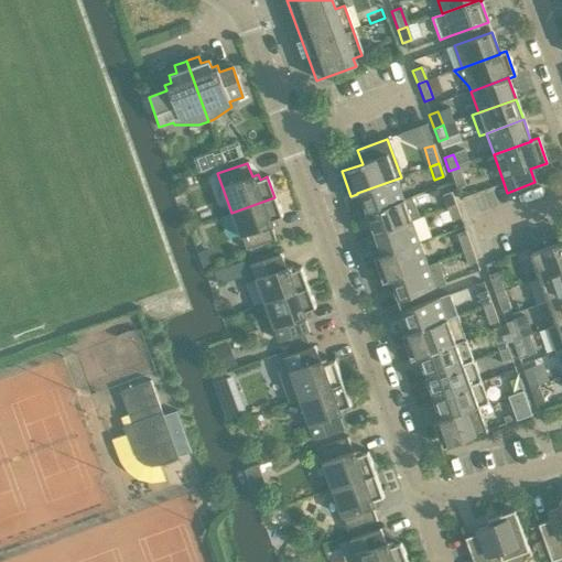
[(449,171),(455,188),(464,185),(458,168),(449,171)]
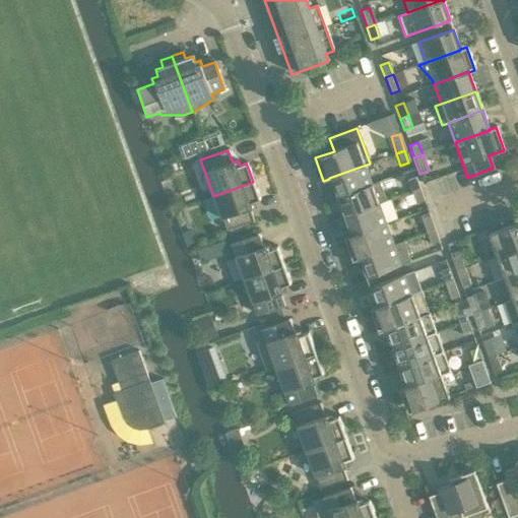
[(330,179),(336,197),(371,185),(364,166),(329,178),(329,179),(330,179)]
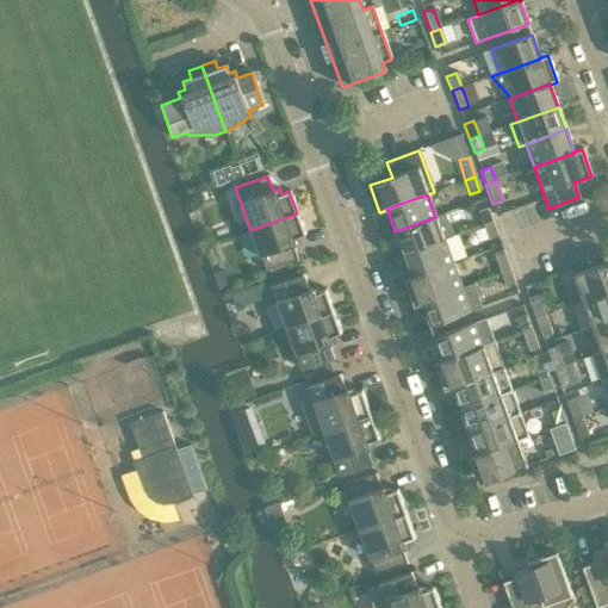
[(477,211),(483,225),(492,222),(486,208),(477,211)]
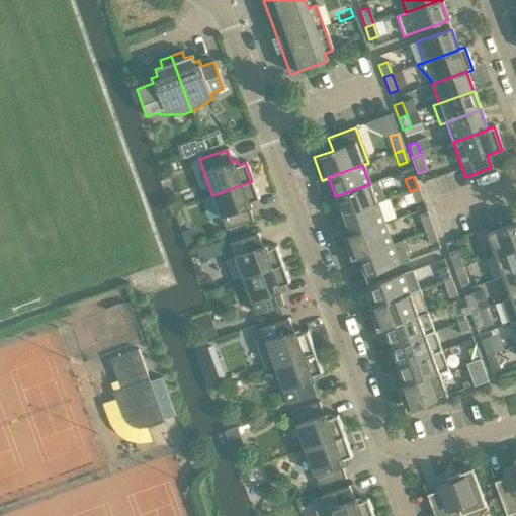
[(259,199),(252,181),(212,195),(226,231),(253,221),(248,208),(254,205),(252,201),(259,199)]
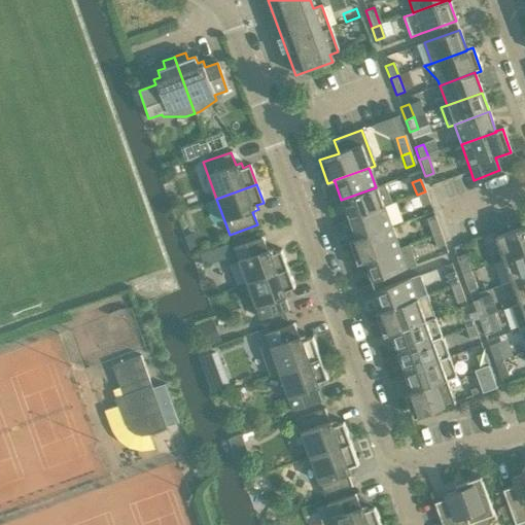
[(341,200),(348,219),(383,207),(383,208),(390,205),(383,184),(376,187),(341,200)]
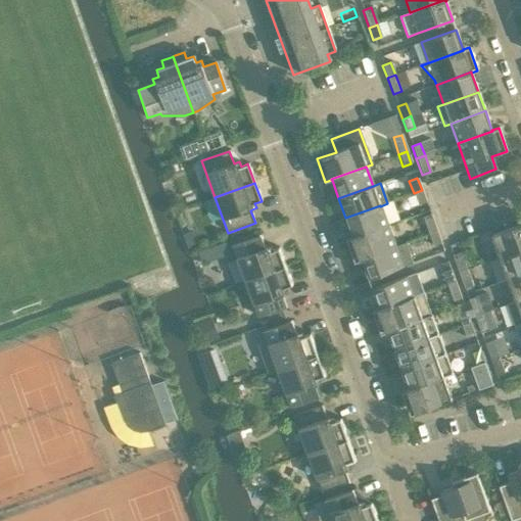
[(418,205),(426,202),(422,190),(414,193),(418,205)]
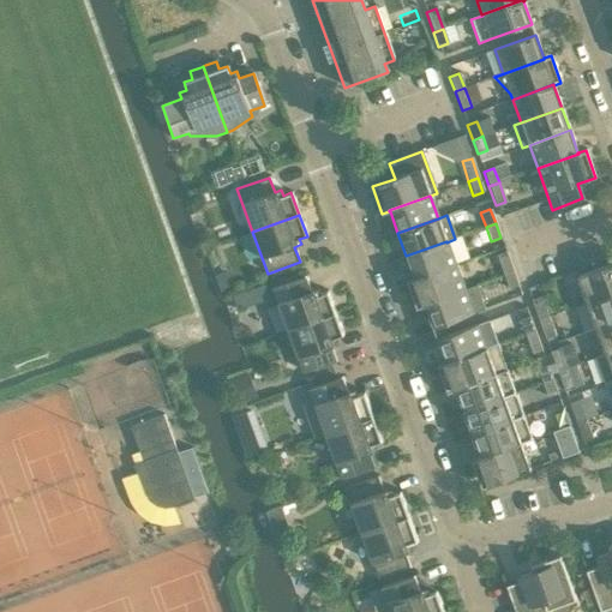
[(406,256),(414,279),(414,280),(455,264),(447,243),(447,241),(406,256)]
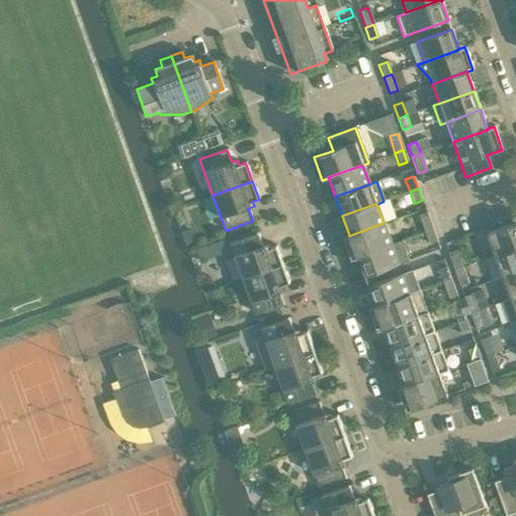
[(418,216),(424,233),(432,230),(426,212),(418,216)]
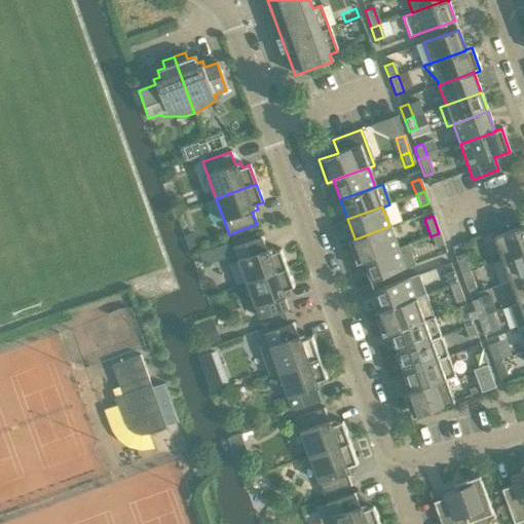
[(357,264),(363,262),(363,261),(398,249),(389,226),(354,239),(354,238),(348,240),(357,264)]
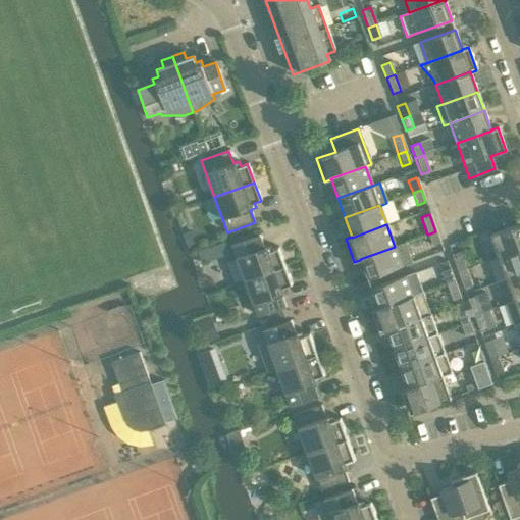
[(519,224),(490,236),(499,257),(519,249),(519,224)]
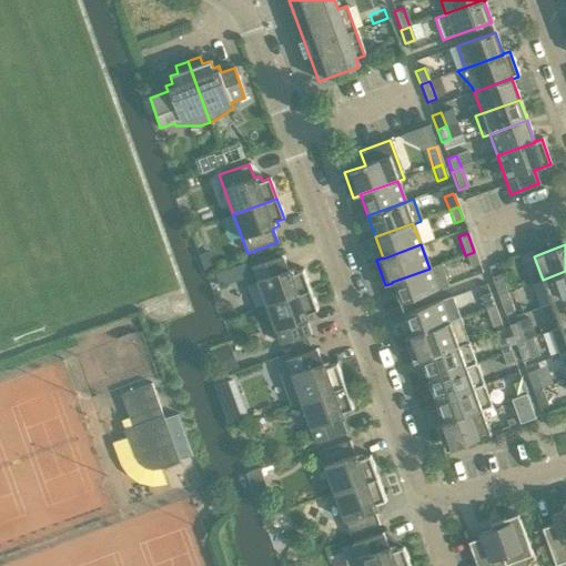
[(471,269),(478,265),(474,252),(465,255),(471,269)]
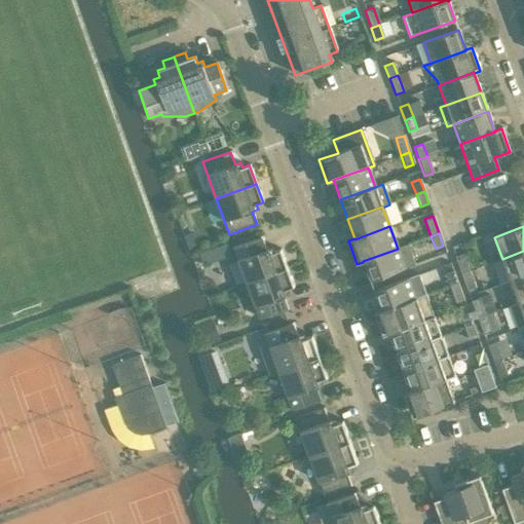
[(233,247),(247,283),(287,268),(279,250),(273,252),(271,248),(266,250),(261,236),(233,247)]
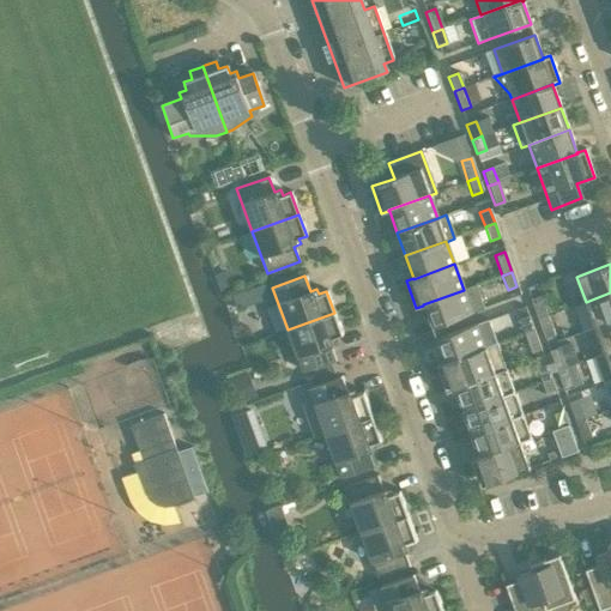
[(423,306),(431,328),(483,309),(475,285),(464,290),(423,304),(423,306)]
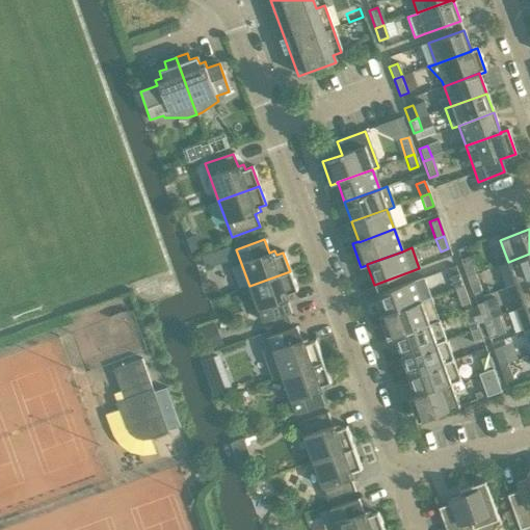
[(529,254),(508,262),(515,285),(529,280),(529,254)]
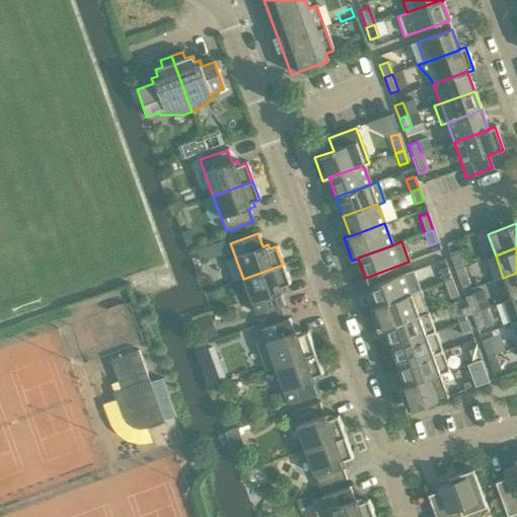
[(448,254),(454,271),(462,268),(456,251),(448,254)]
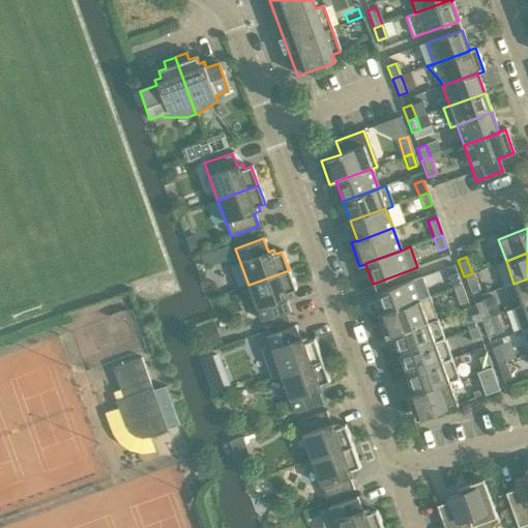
[(296,289),(289,270),(248,285),(262,321),(290,312),(285,298),(291,296),(289,292),(296,289)]
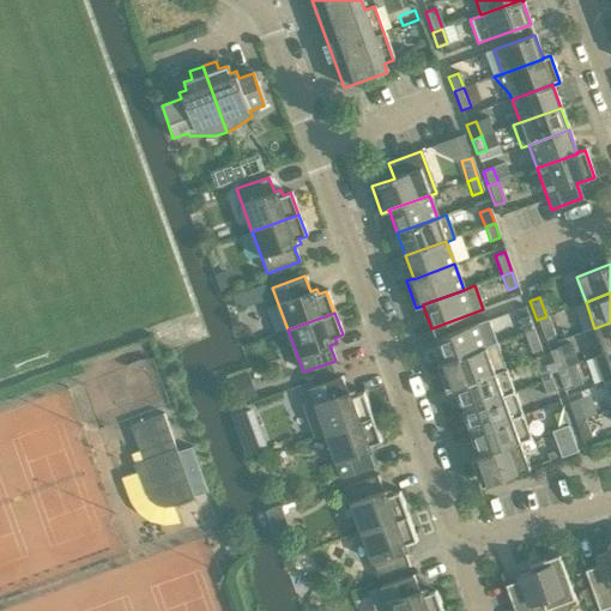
[(554,337),(546,316),(537,320),(544,340),(554,337)]
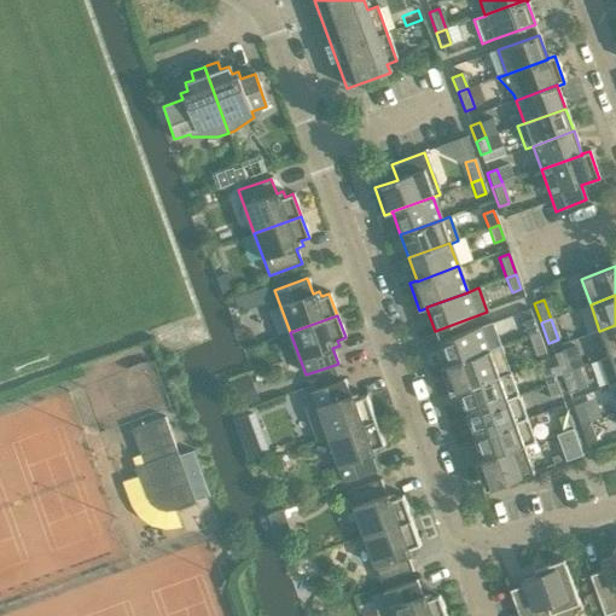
[(523,323),(528,337),(538,333),(533,320),(523,323)]
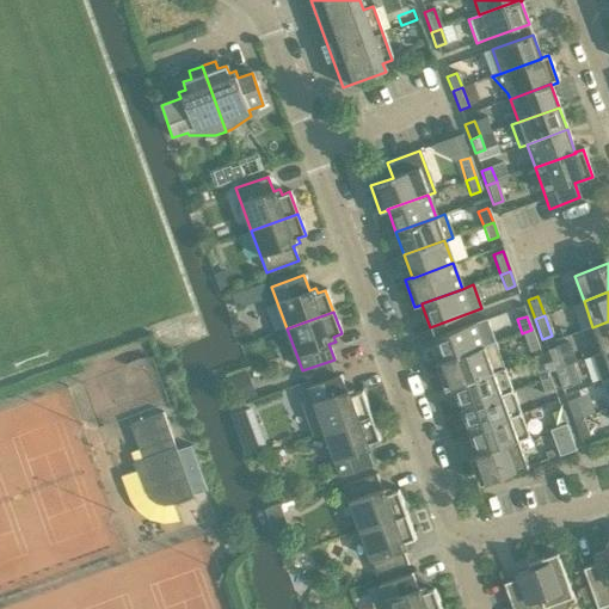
[(435,338),(443,361),(443,362),(493,343),(485,320),(435,338)]
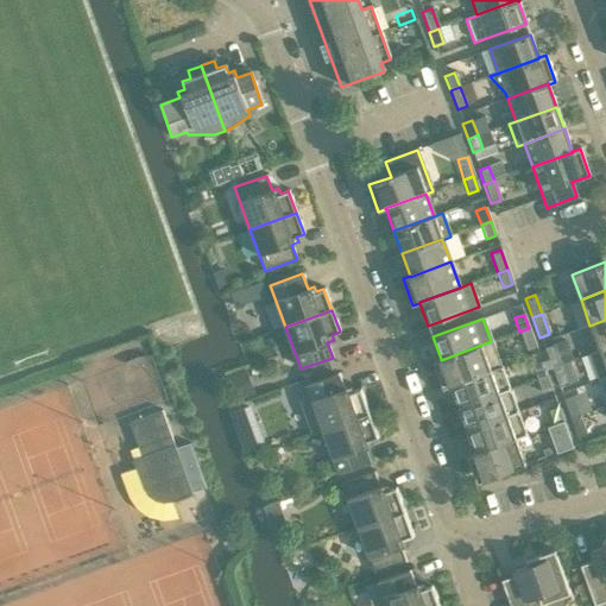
[(605,320),(589,326),(599,352),(605,348),(605,320)]
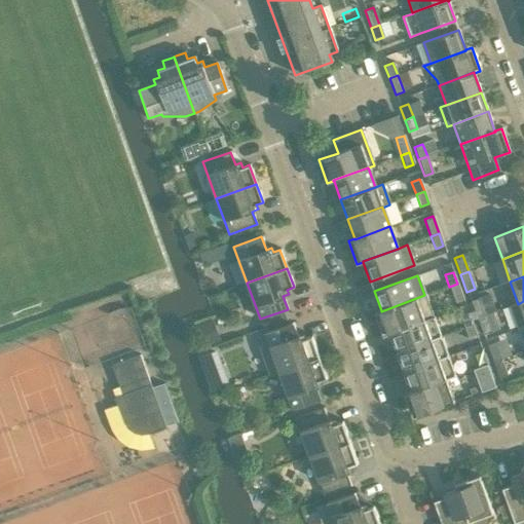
[(463,301),(457,284),(449,287),(455,304),(463,301)]
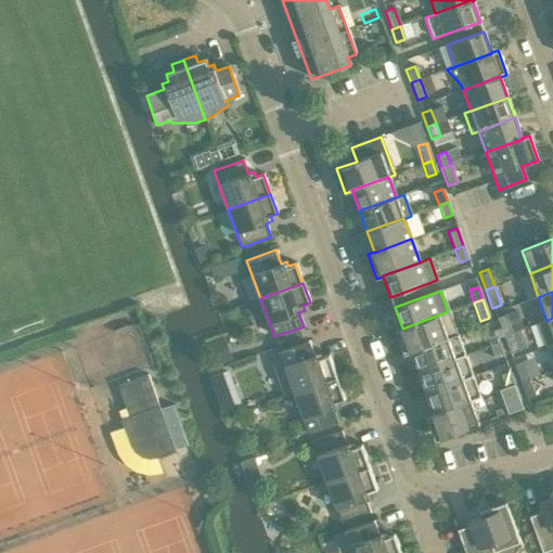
[(403,355),(411,352),(410,352),(457,335),(448,311),(402,329),(402,328),(395,331),(403,355)]
